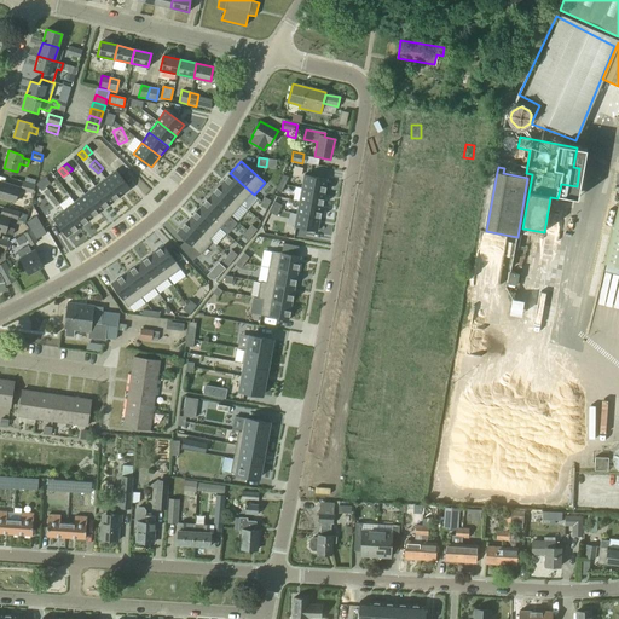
[(403,169),(403,181),(414,181),(414,169),(403,169)]
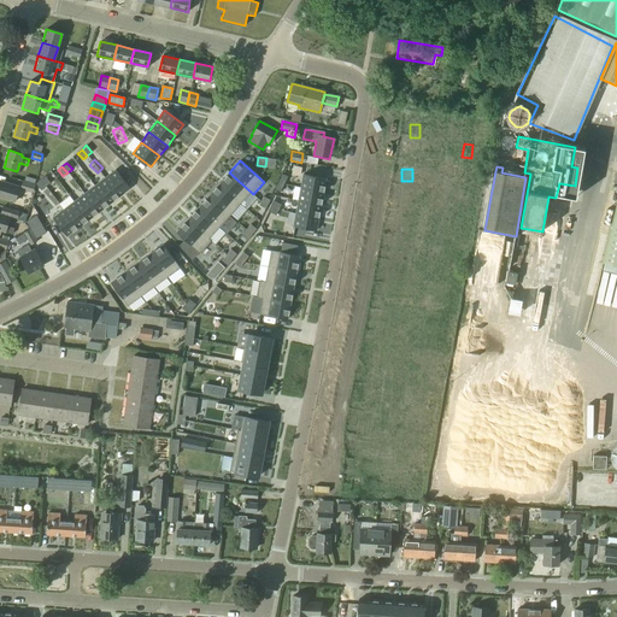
[(116,170),(105,178),(119,197),(129,188),(116,170)]
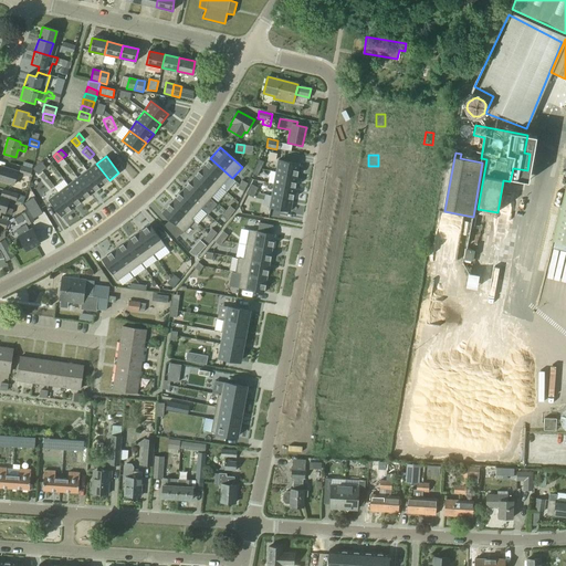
[(210,158),(200,169),(220,187),(230,177),(232,178),(210,158)]
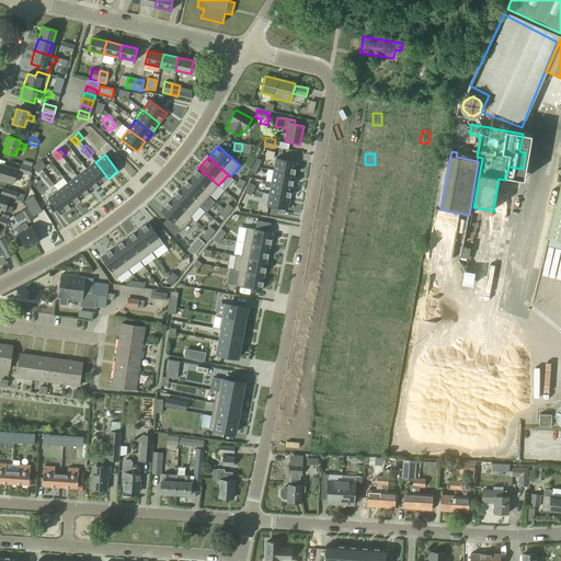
[(294,174),(296,162),(275,159),(273,171),(294,174)]
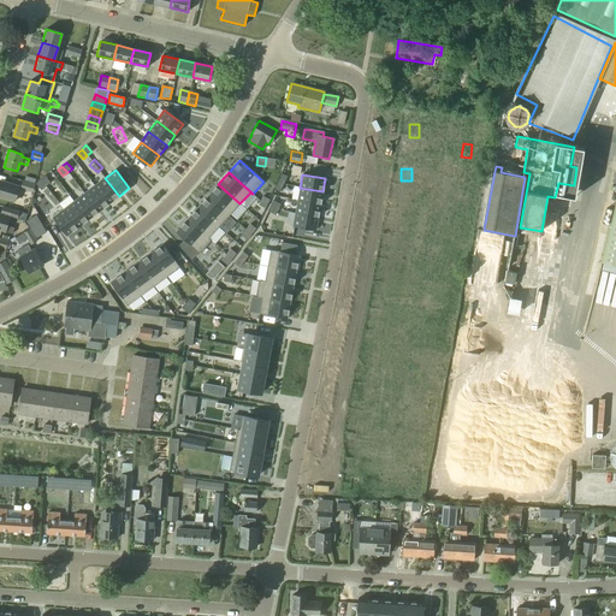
[(45,176),(40,181),(46,187),(49,183),(45,176)]
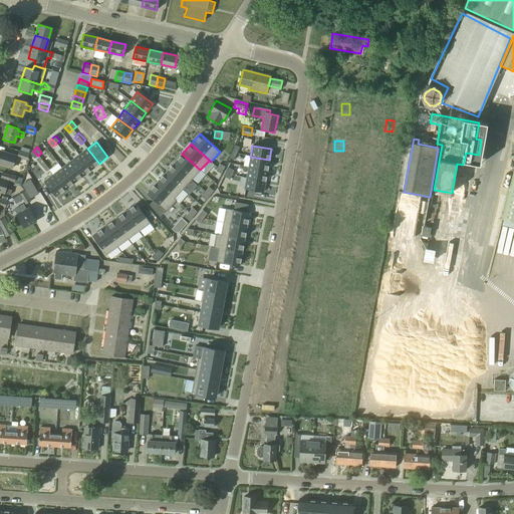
[(87,149),(78,155),(90,171),(99,164),(87,149)]
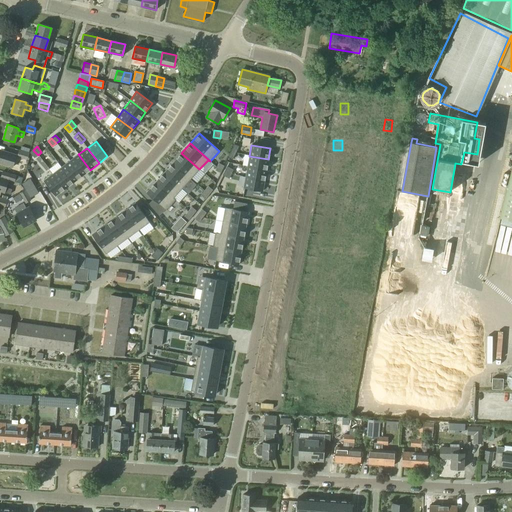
[(0,165),(11,168),(15,155),(0,150),(0,165)]
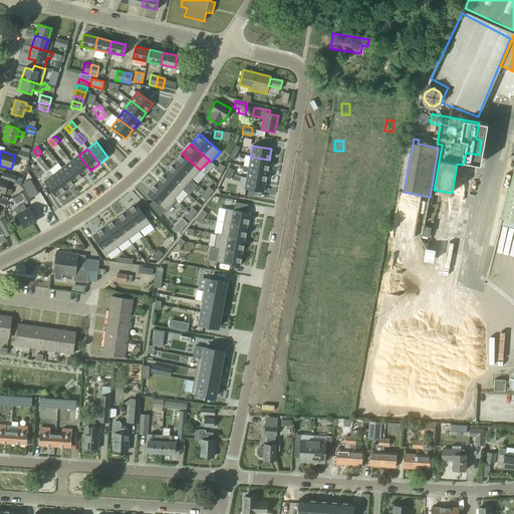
[(19,151),(17,158),(27,161),(29,154),(19,151)]
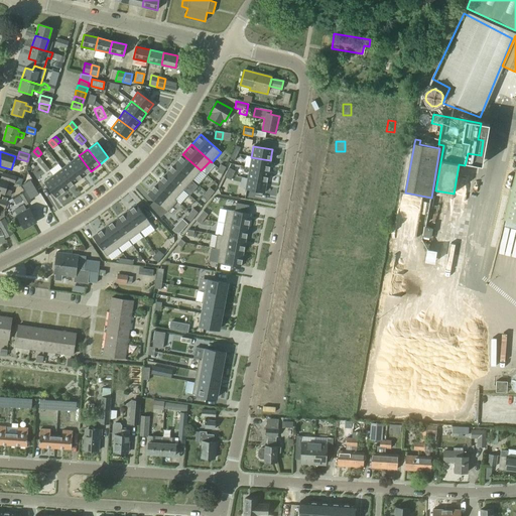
[(33,151),(29,154),(34,159),(38,156),(33,151)]
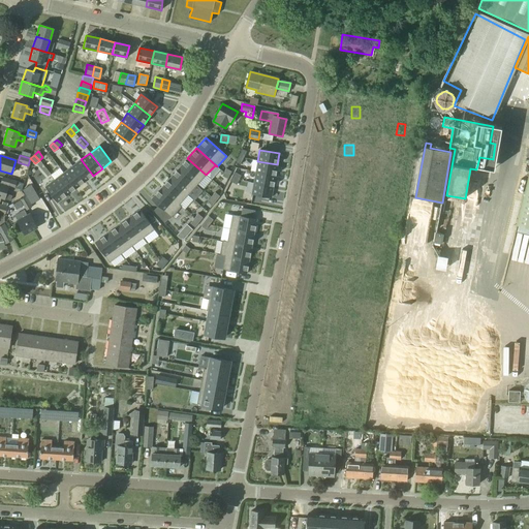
[(187,158),(179,168),(197,185),(197,184),(206,175),(187,158)]
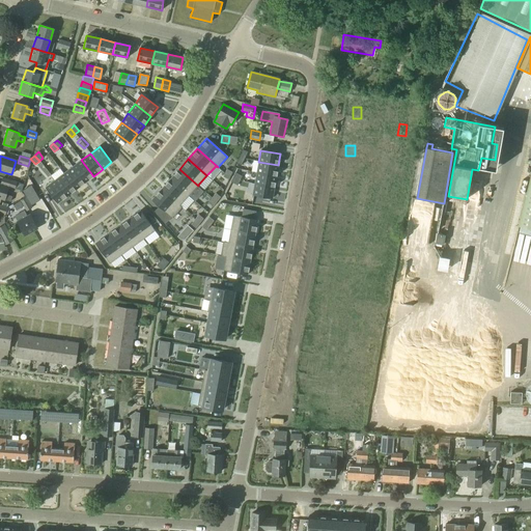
[(81,160),(73,167),(84,183),(93,176),(81,160)]
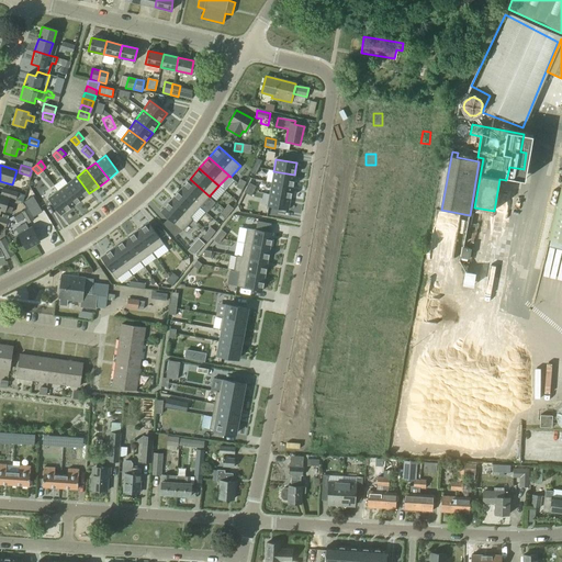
[(292,187),(294,175),(273,171),(271,182),(292,187)]
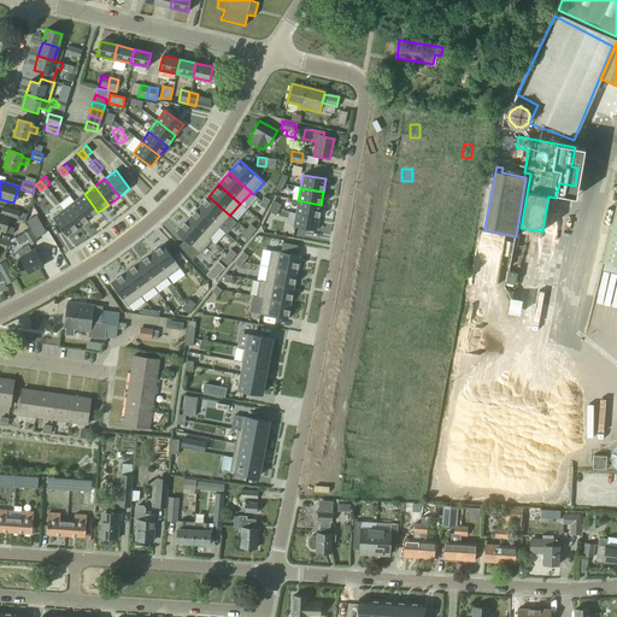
[(63,189),(57,192),(63,205),(69,203),(63,189)]
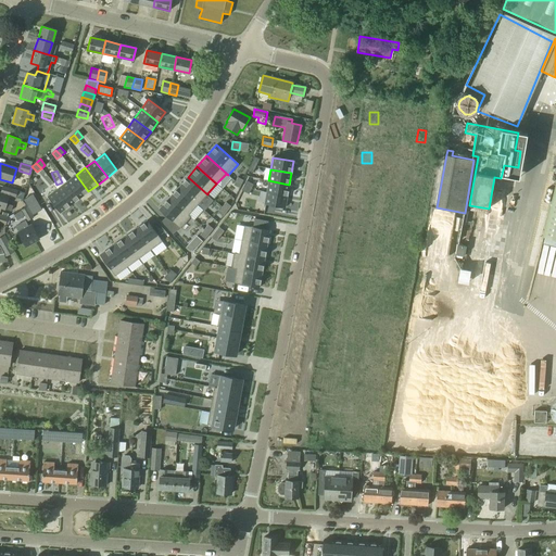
[(76,175),(66,182),(79,199),(88,191),(76,175)]
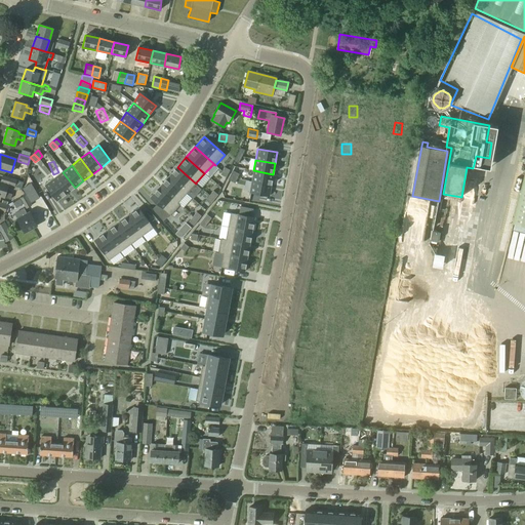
[(177,167),(168,177),(187,194),(187,193),(195,184),(196,184),(177,167)]
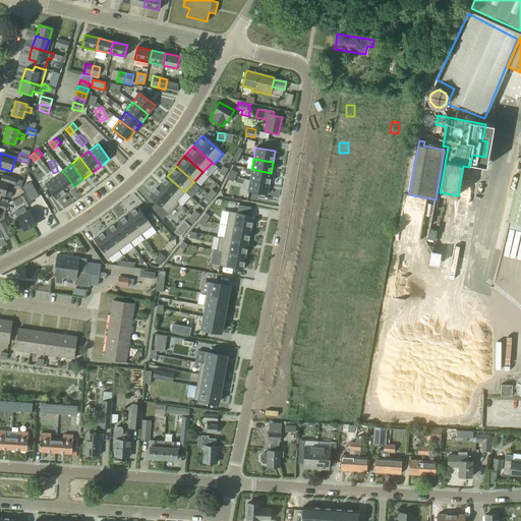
[(269,183),(271,173),(251,169),(249,180),(269,183)]
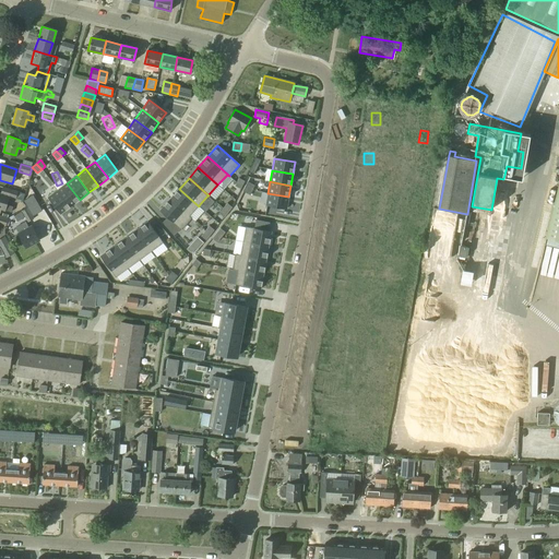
[(558,181),(545,238),(558,241),(558,181)]
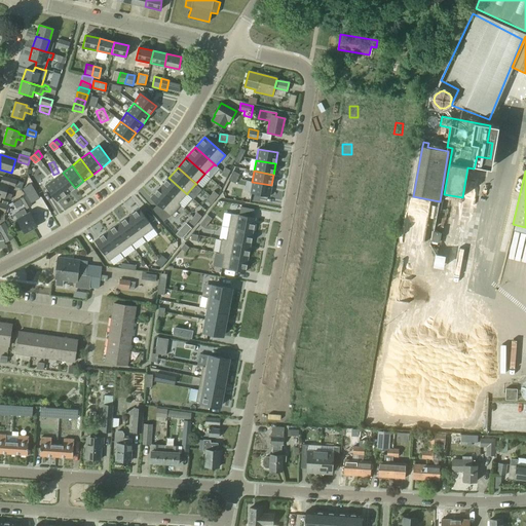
[(63,173),(53,179),(66,195),(75,188),(63,173)]
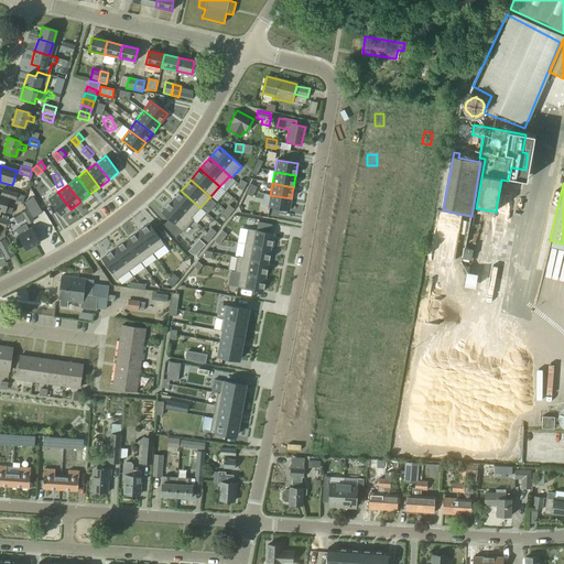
[(0,210),(3,213),(10,214),(11,209),(6,207),(8,198),(15,201),(18,195),(2,190),(0,196),(0,195),(0,210)]
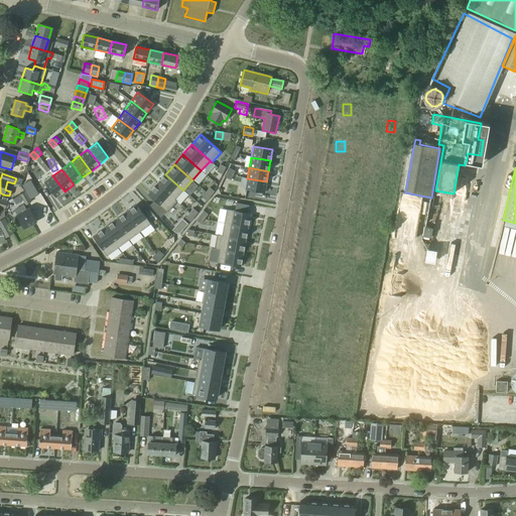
[(165,174),(156,184),(176,202),(174,200),(182,190),(183,190),(165,174)]
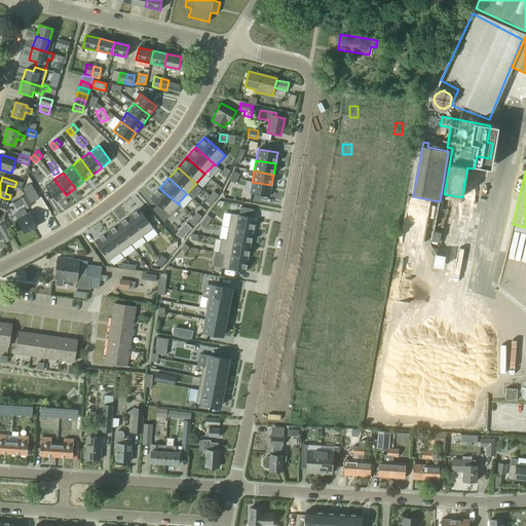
[(53,179),(44,186),(57,201),(66,195),(53,179)]
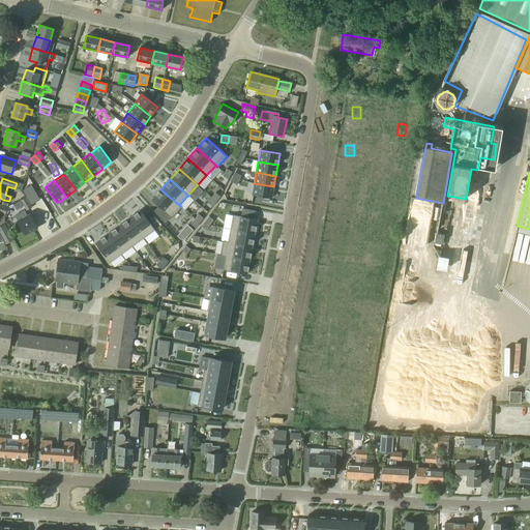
[(271,199),(273,186),(254,183),(252,195),(271,199)]
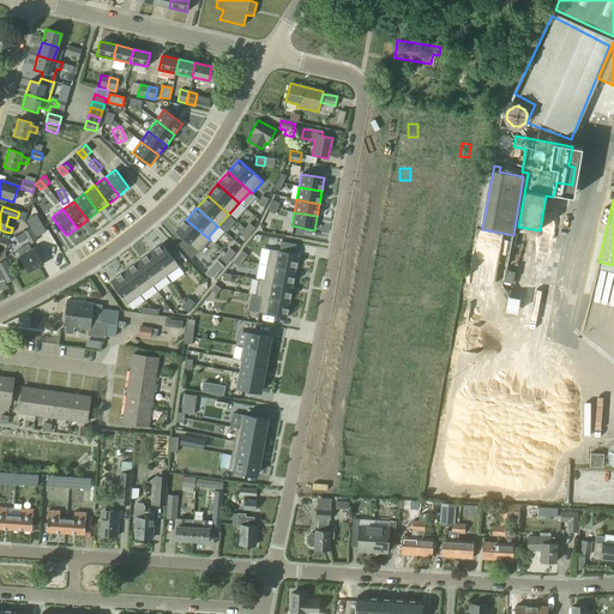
[(36,214),(24,221),(29,228),(30,229),(35,238),(46,232),(36,214)]
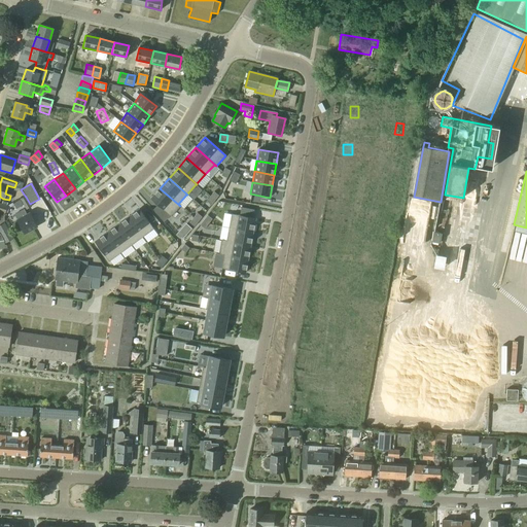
[(160,188),(150,199),(157,205),(170,216),(180,206),(160,188)]
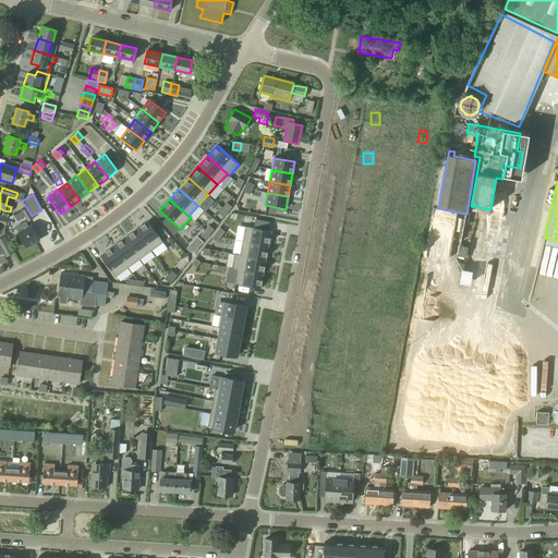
[(227,203),(222,208),(228,213),(231,207),(227,203)]
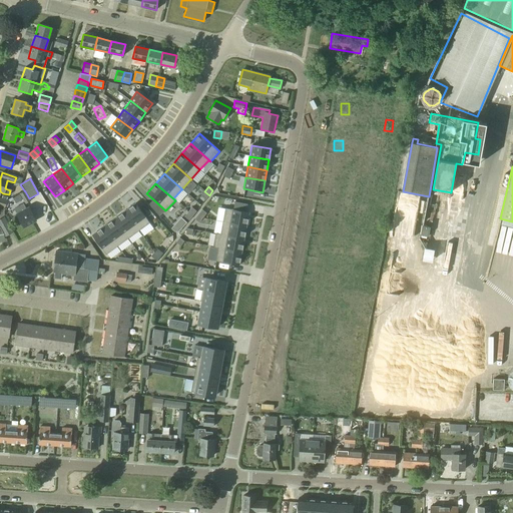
[(30,199),(25,191),(20,194),(25,204),(31,201),(30,199)]
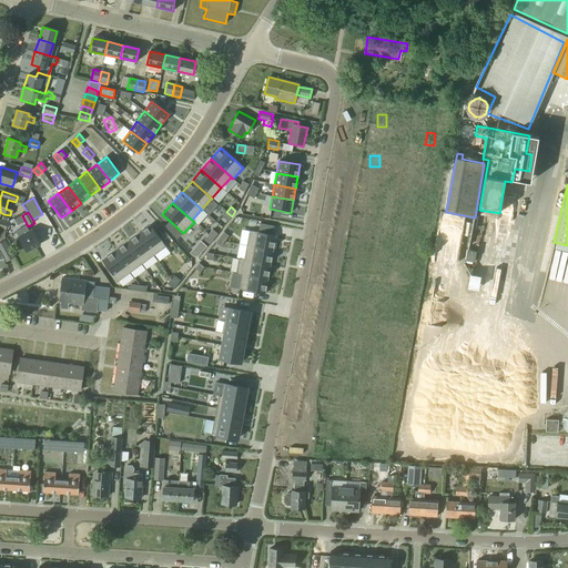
[(226,212),(222,217),(227,222),(232,216),(226,212)]
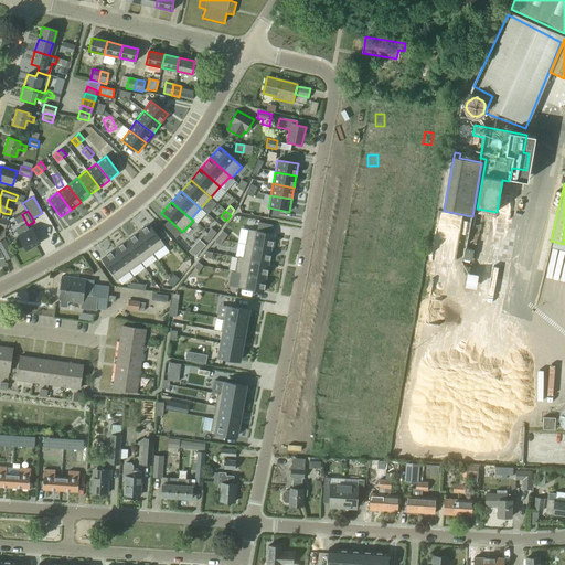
[(14,220),(18,224),(23,221),(20,215),(14,220)]
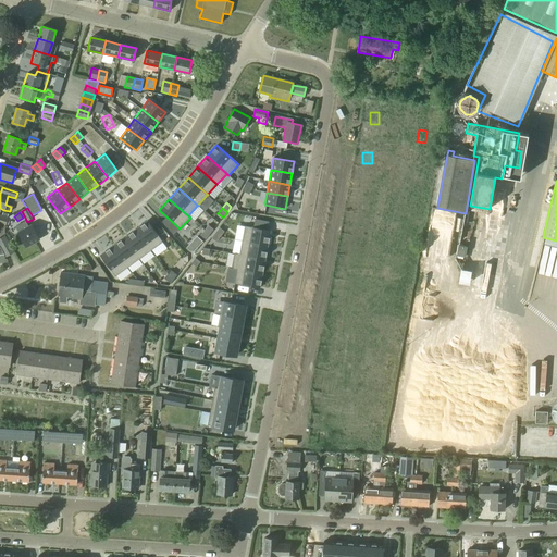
[(245,226),(242,240),(268,245),(270,231),(265,231),(268,222),(255,219),(252,227),(245,226)]
